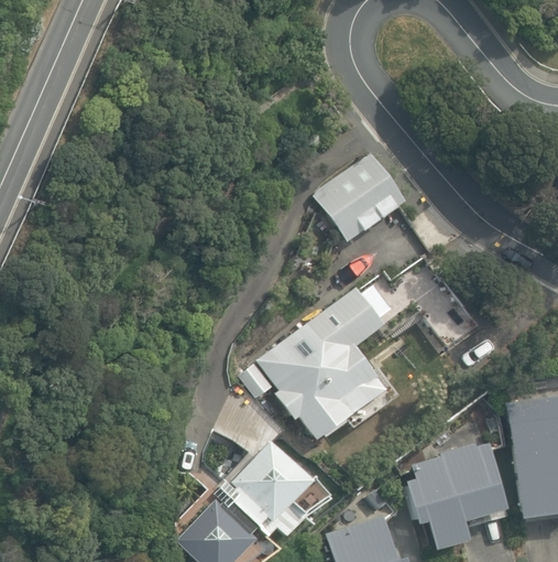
[(405,196),(371,148),(312,190),(346,238),(405,196)]
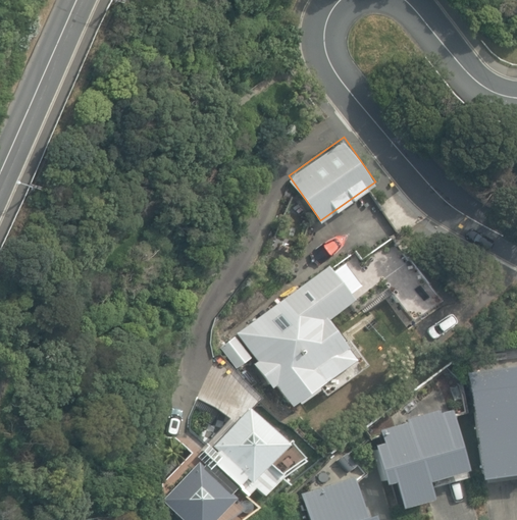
[(335,270),(331,265),(241,332),(262,361),(256,366),(274,391),(278,387),(293,407),(301,402),(303,404),(322,388),(330,395),(342,400),(376,373),(354,343),(345,342),(330,319),(357,298),(355,296),(358,293),(340,267),(335,270)]
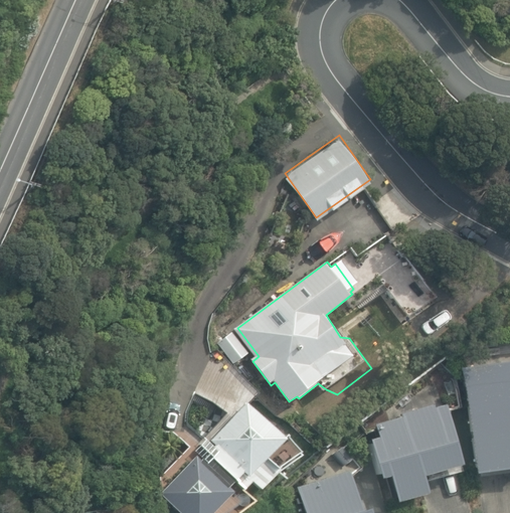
[(222,340),(237,360),(250,351),(235,331),(222,340)]
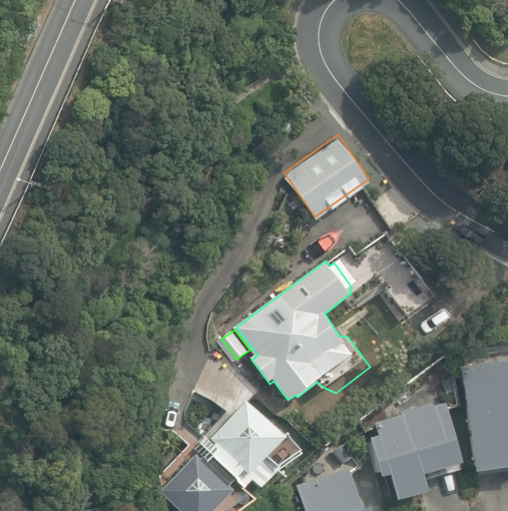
[(507,359),(461,365),(475,471),(507,467),(507,359)]
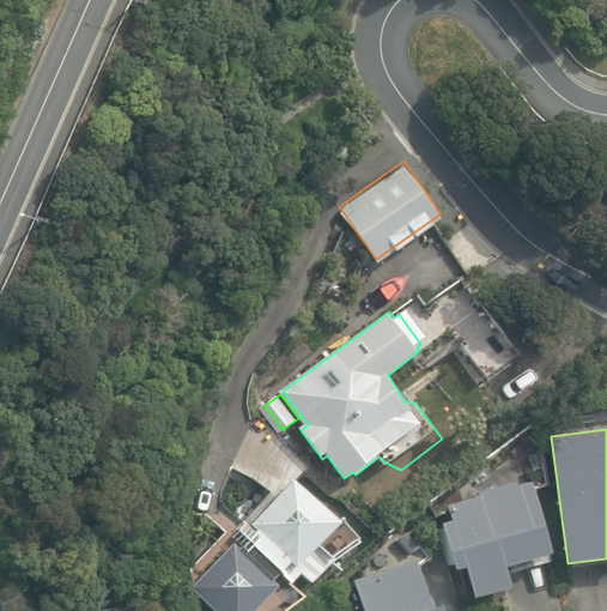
[(550,548),(530,476),(517,479),(516,475),(479,485),(480,490),(447,500),(450,515),(439,518),(453,564),(462,562),(472,593),(509,582),(503,561),(550,548)]
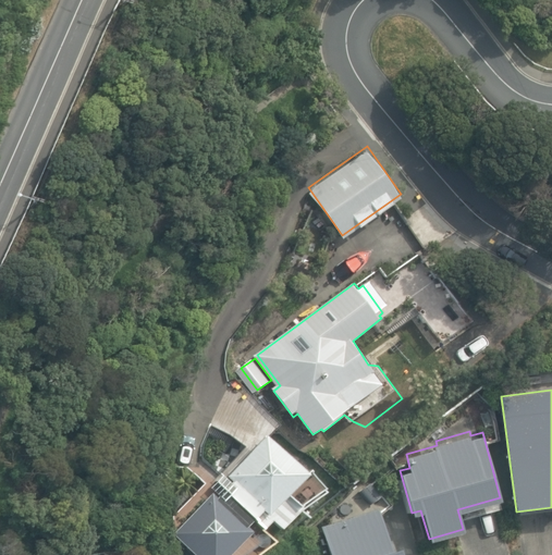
[(175,532),(198,554),(231,554),(255,530),(249,526),(266,509),(270,514),(309,472),(268,434),(230,475),(235,480),(233,481),(224,473),(212,485),(221,494),(220,496),(215,491),(175,532)]
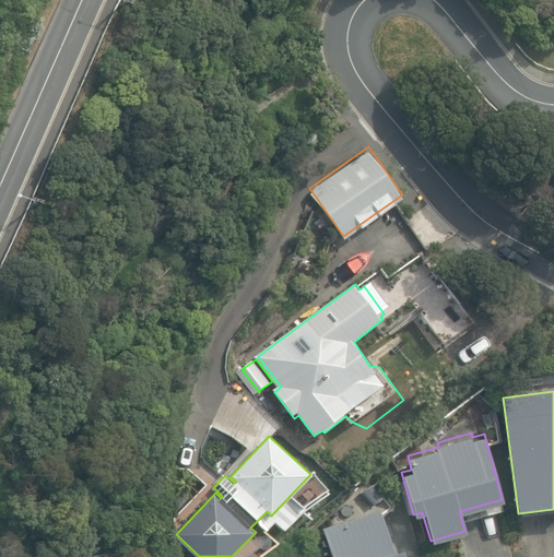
[(402,556),(399,547),(391,550),(377,506),(323,523),(333,556),(402,556)]
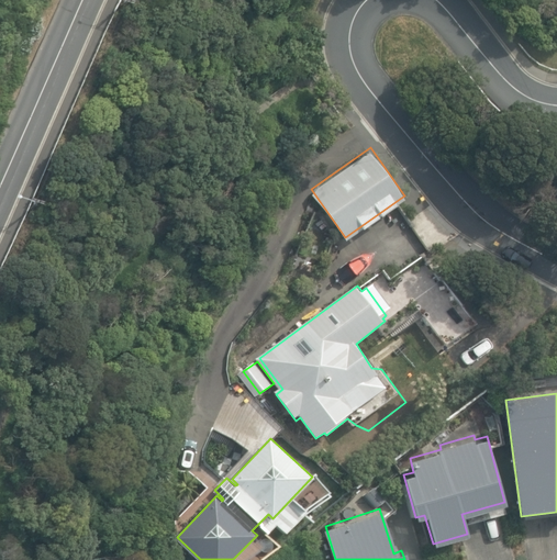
All buildings are outlined.
